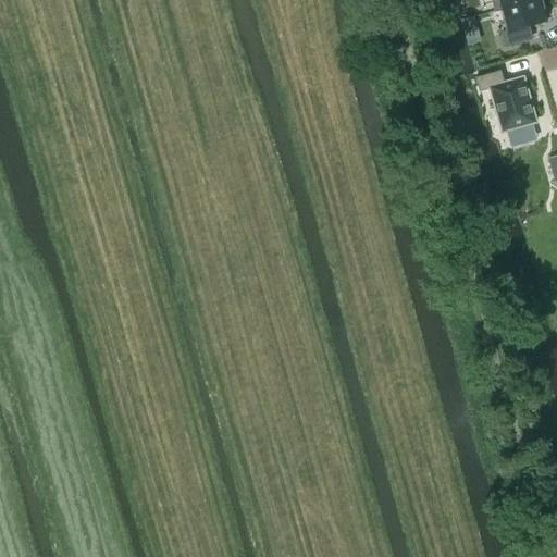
[(491,0),(495,12),(500,11),(499,10),(535,0),(491,0)]
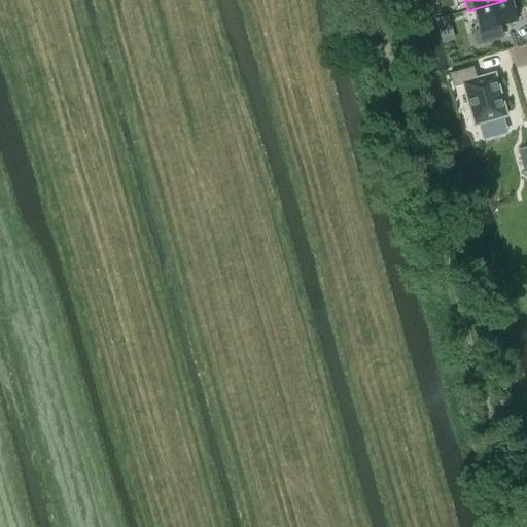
[(511,0),(506,0),(472,9),(473,10),(479,31),(475,33),(478,45),(502,38),(499,26),(517,21),(511,0)]
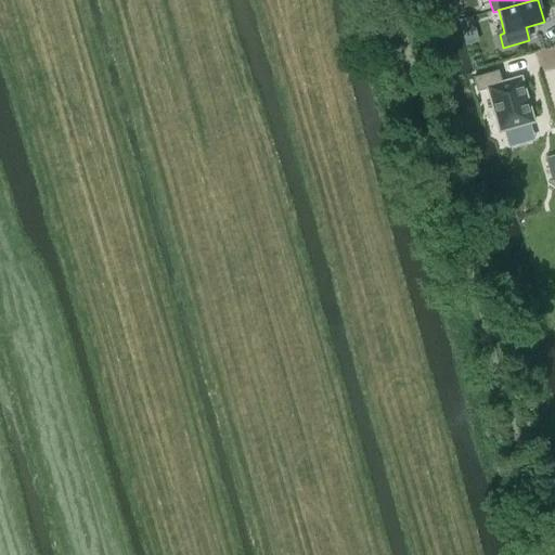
[(473,17),(461,21),(463,28),(475,25),(473,17)]
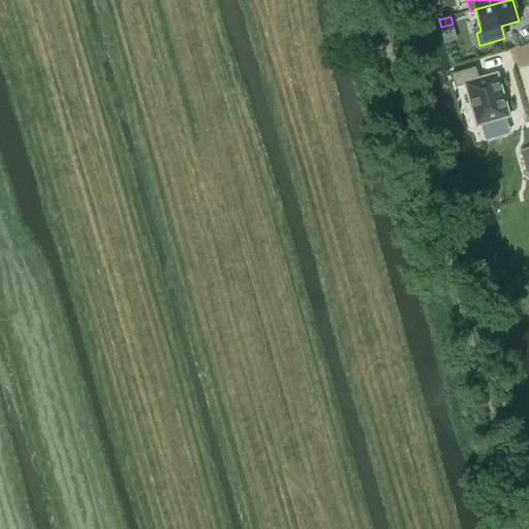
[(456,73),(452,75),(455,88),(460,87),(465,86),(476,126),(508,117),(507,115),(496,75),(478,81),(475,68),(456,73)]
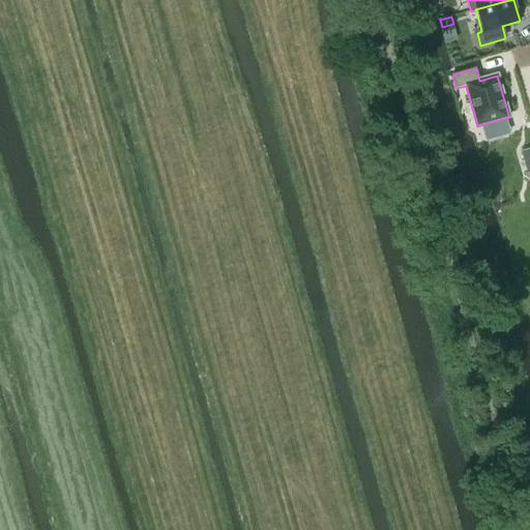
[(529,149),(521,152),(524,164),(529,160),(529,149)]
